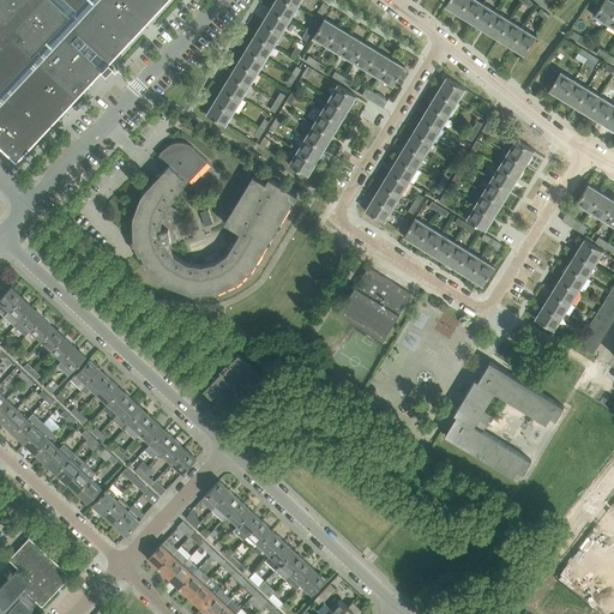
[(0,0),(0,85),(61,20),(61,13),(46,0),(0,0)]
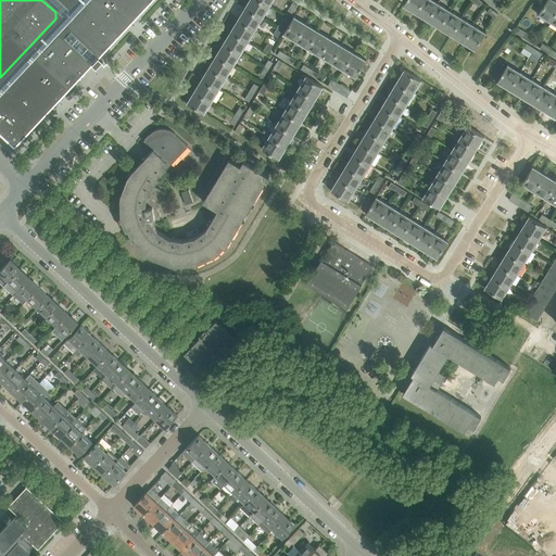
[(152,0),(93,0),(78,16),(79,36),(90,46),(89,47),(100,57),(152,0)]
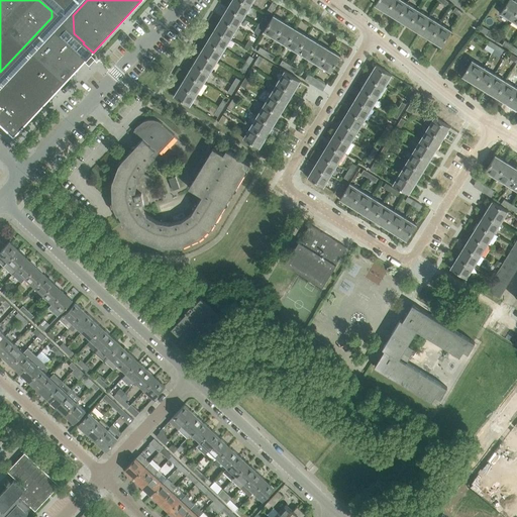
[(244,16),(251,5),(242,0),(231,0),(228,6),(244,16)]
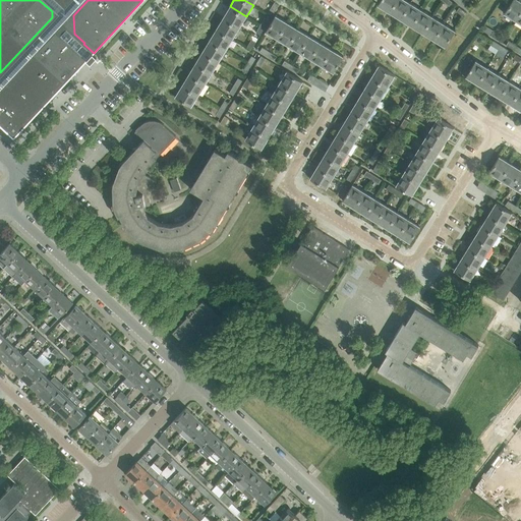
[(389,12),(396,0),(381,0),(378,5),(389,12)]
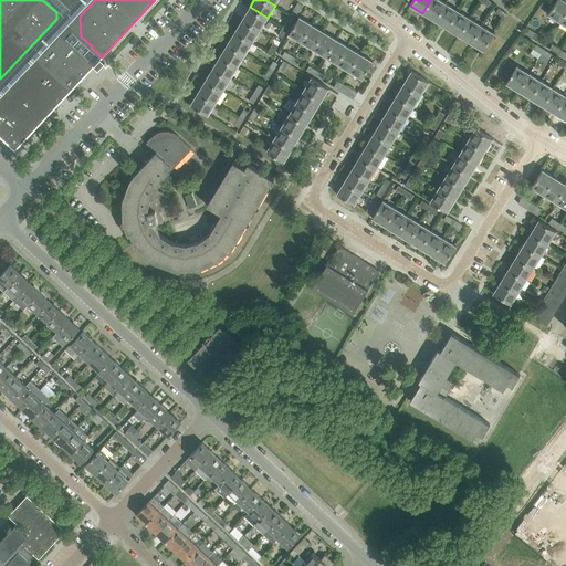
[(435,21),(446,3),(440,0),(430,0),(422,13),(435,21)]
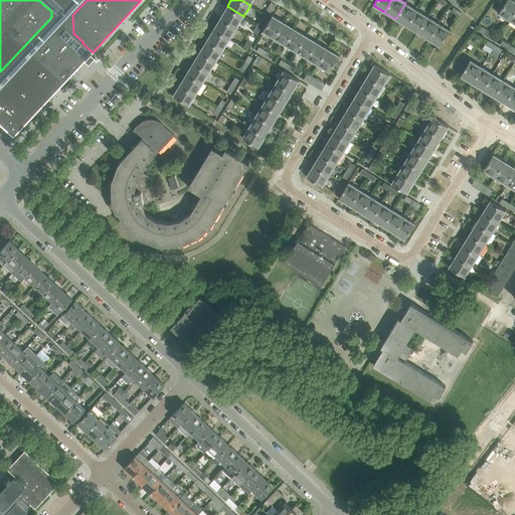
[(458,0),(455,4),(462,9),(465,5),(458,0)]
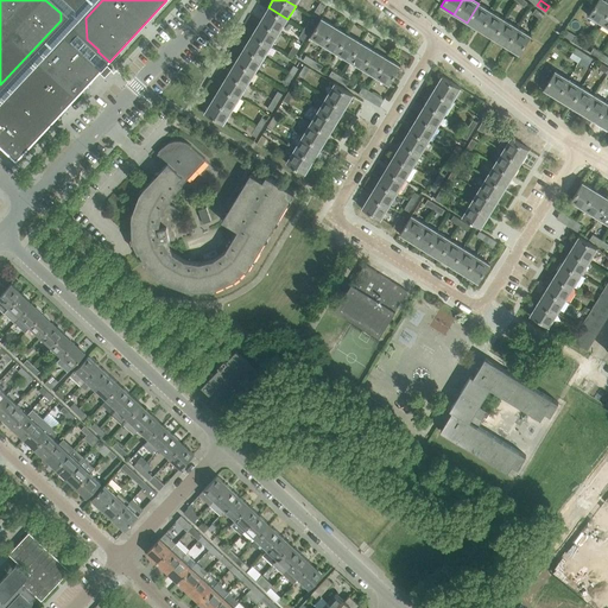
[(602,25),(607,14),(607,1),(606,0),(599,0),(589,17),(602,25)]
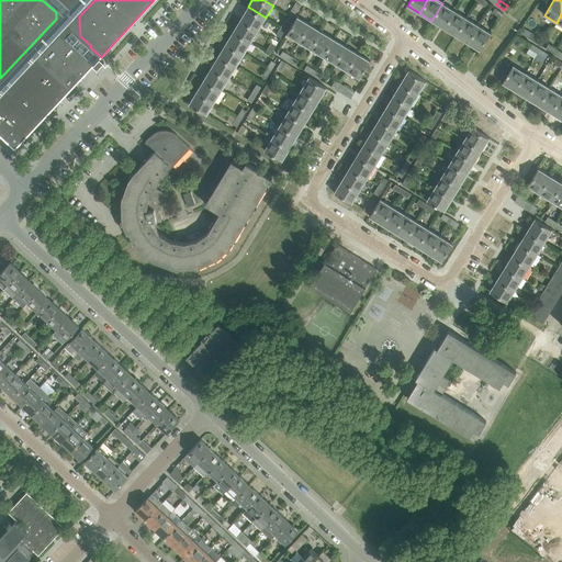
[(295,13),(301,6),(296,2),(292,10),(295,13)]
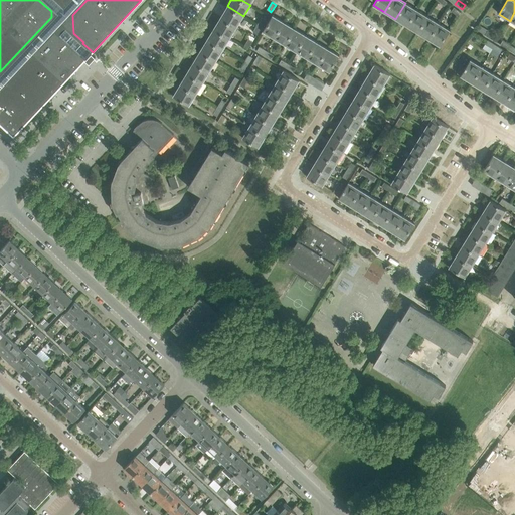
[(406,26),(416,9),(405,3),(395,19),(406,26)]
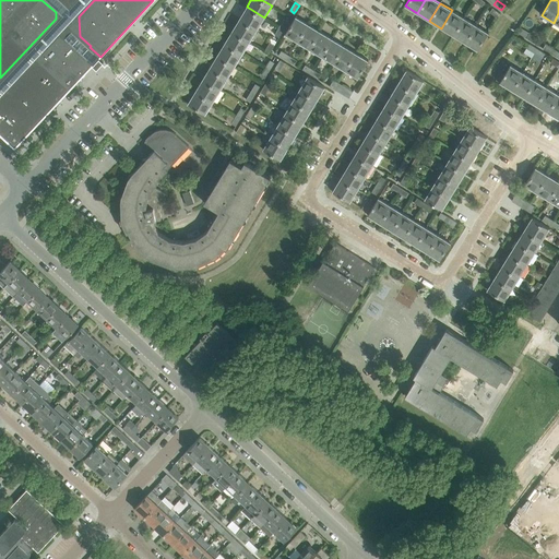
[(258,30),(264,18),(247,7),(239,19),(258,30)]
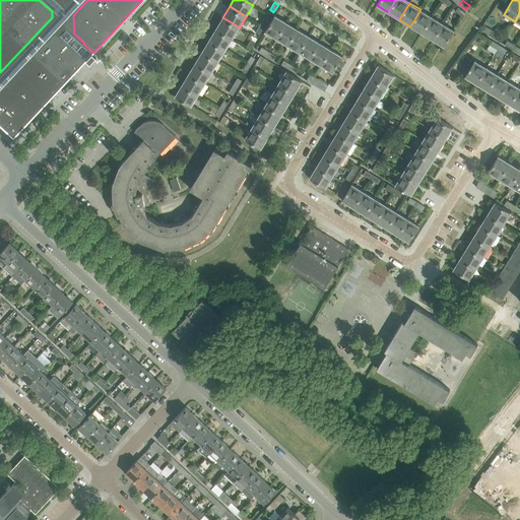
[(466,12),(459,7),(456,11),(463,16),(466,12)]
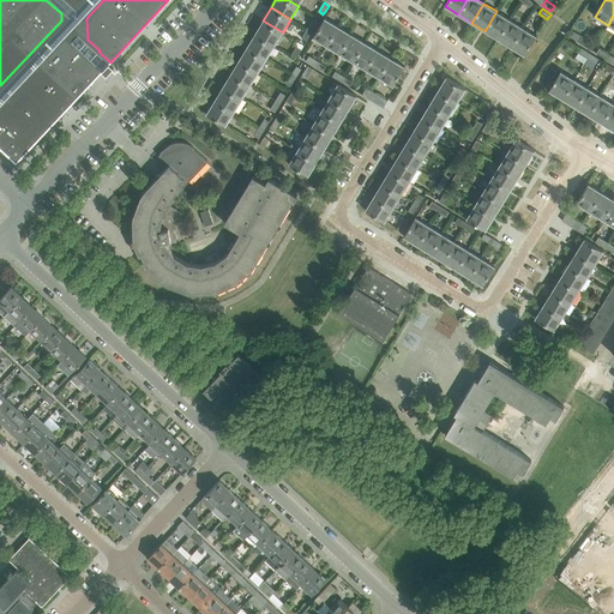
[(497,40),(510,19),(497,11),(485,31),(497,40)]
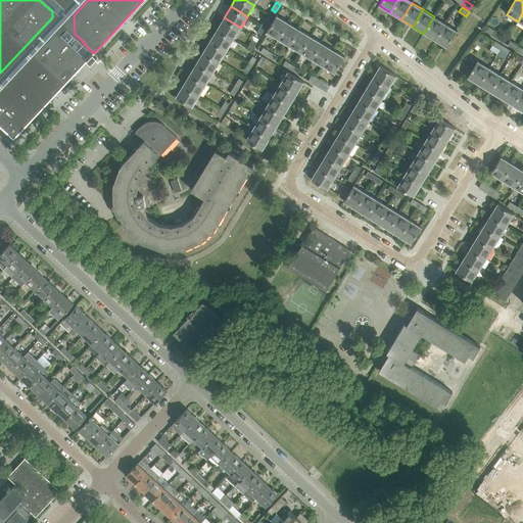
[(279,39),(288,22),(277,15),(267,32),(279,39)]
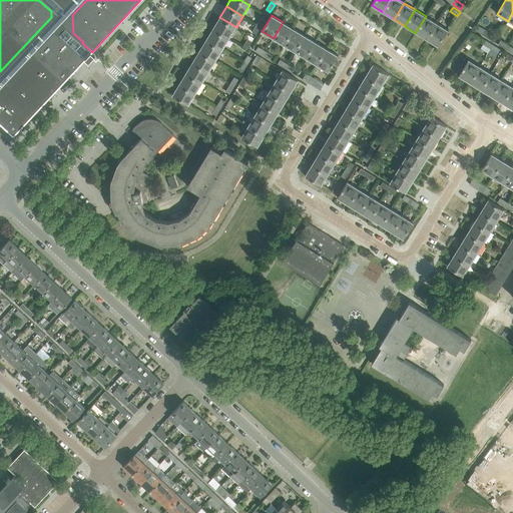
[(426,39),(437,23),(426,16),(415,33),(426,39)]
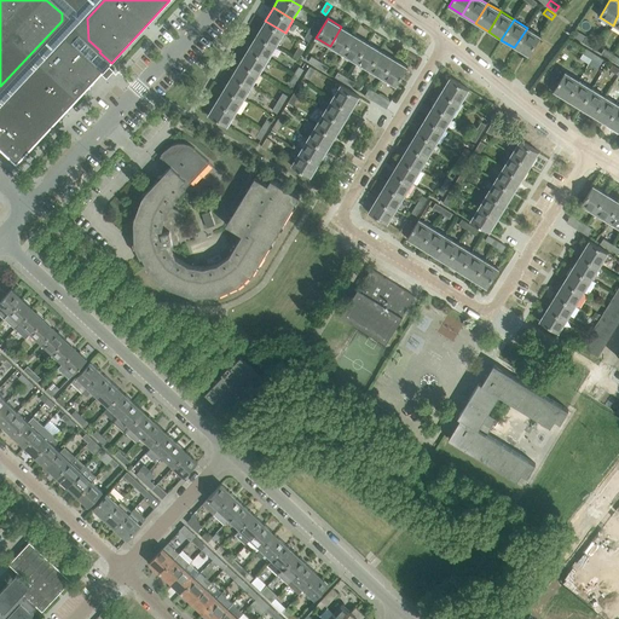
[(277,46),(285,33),(265,21),(258,34),(277,46)]
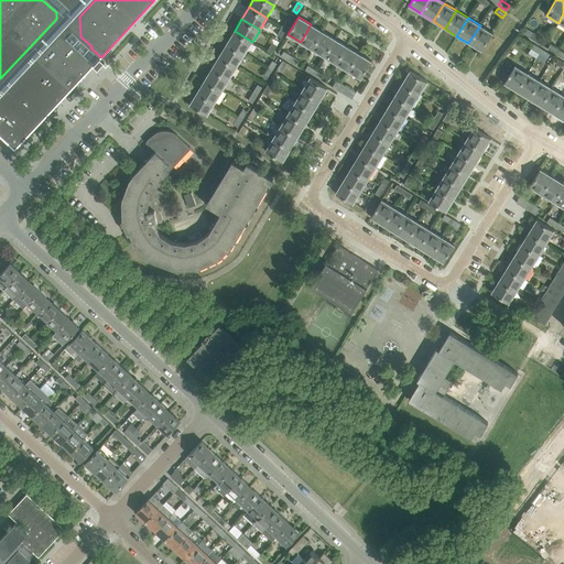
[(286,30),(292,21),(288,19),(282,28),(286,30)]
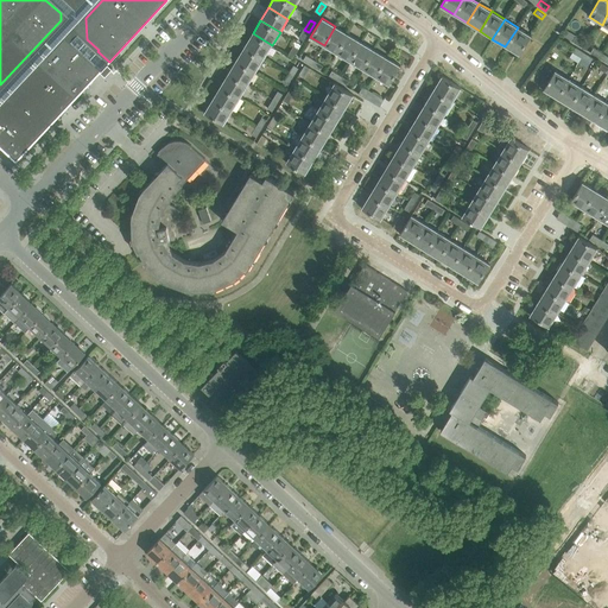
[(337,52),(348,33),(335,26),(324,45),(337,52)]
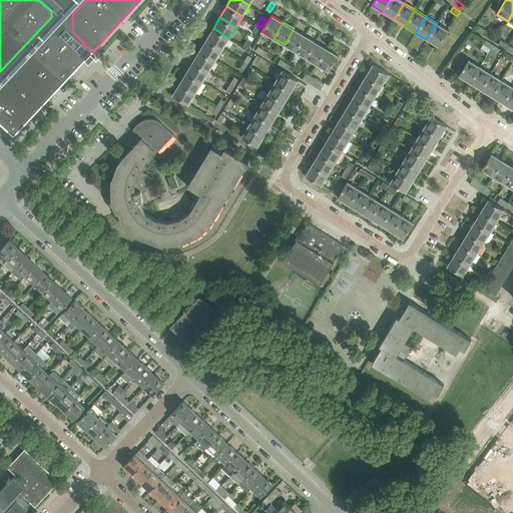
[(438,47),(448,30),(437,23),(426,39),(438,47)]
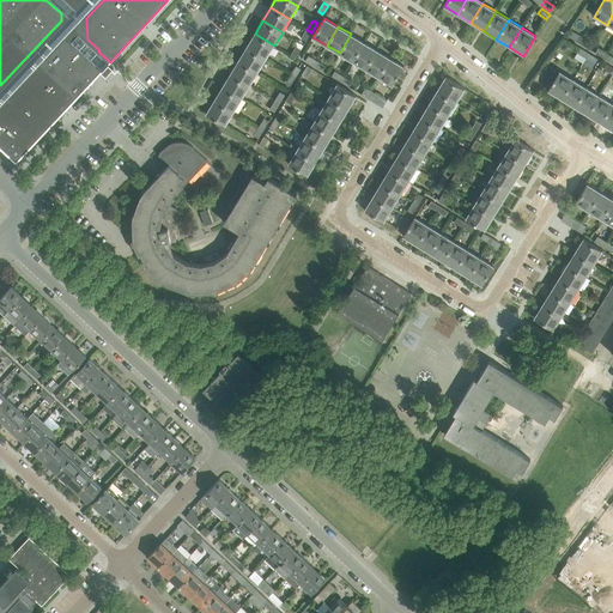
[(307,41),(311,32),(307,30),(302,37),(307,41)]
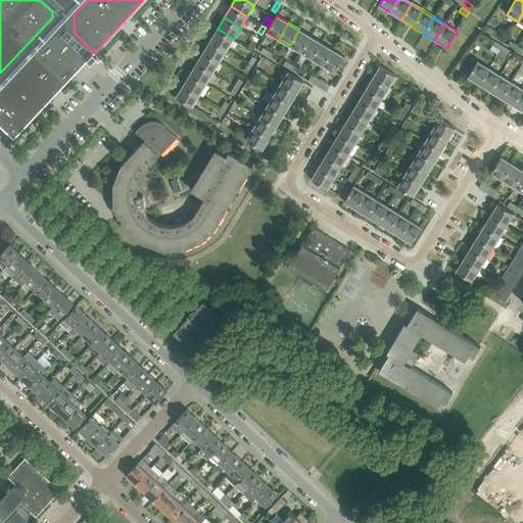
[(227,50),(234,39),(218,29),(210,40),(227,50)]
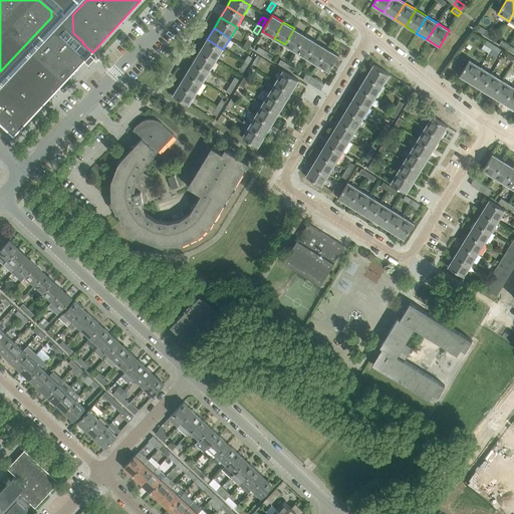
[(295,51),(305,35),(294,28),(285,44),(295,51)]
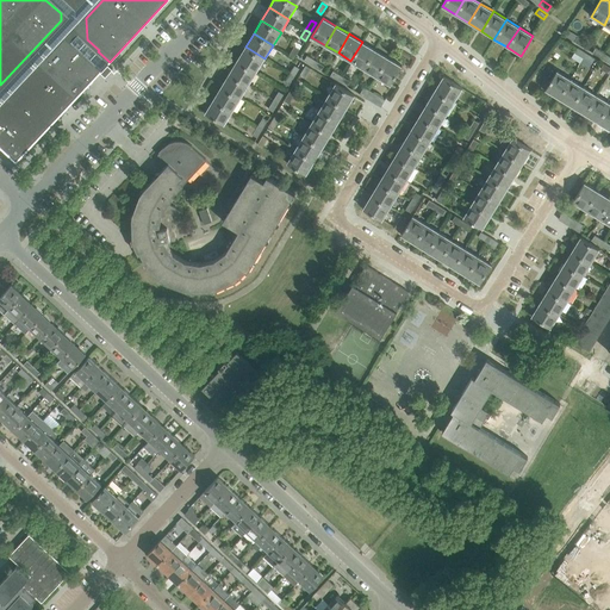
[(589,43),(578,37),(576,42),(585,48),(589,43)]
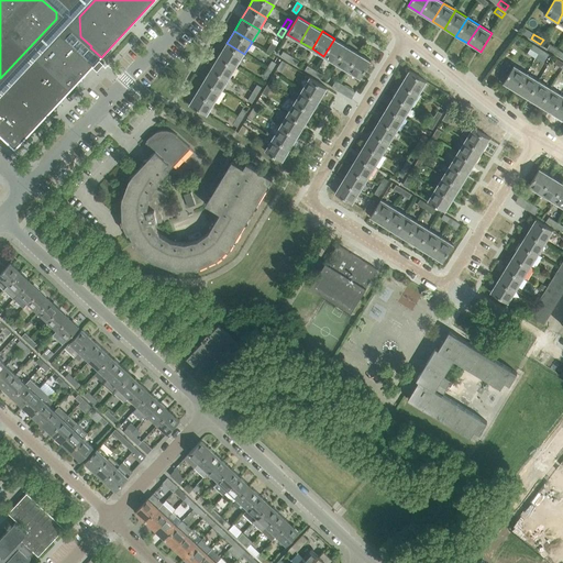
[(92,66),(64,39),(58,40),(0,101),(0,134),(15,148),(73,88),(92,66)]
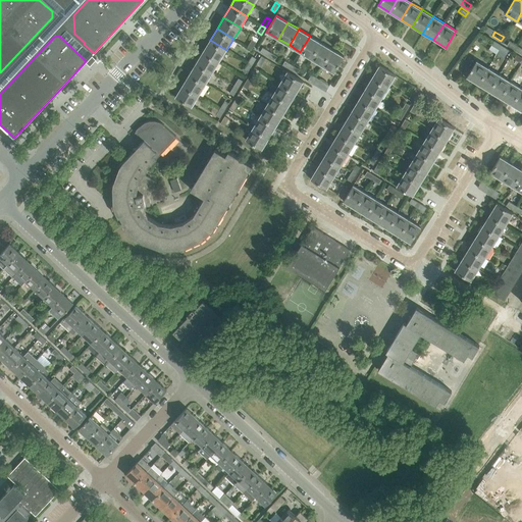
[(311,59),(321,43),(310,36),(300,52),(311,59)]
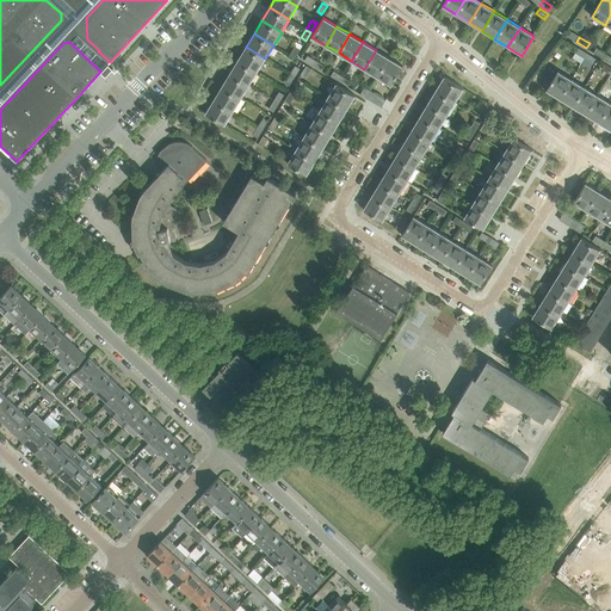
[(295,57),(301,49),(295,45),(290,55),(295,57)]
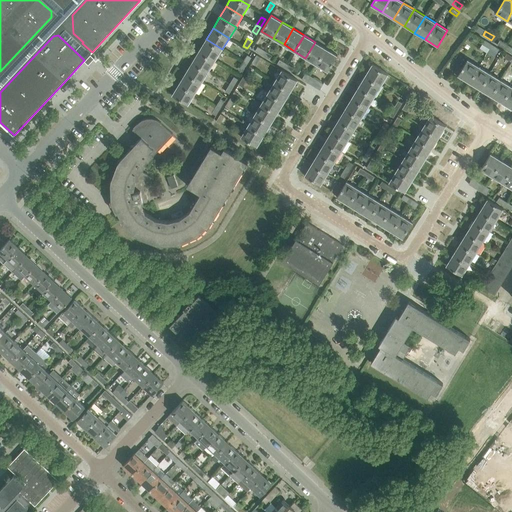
[(215,60),(222,49),(206,39),(199,50),(215,60)]
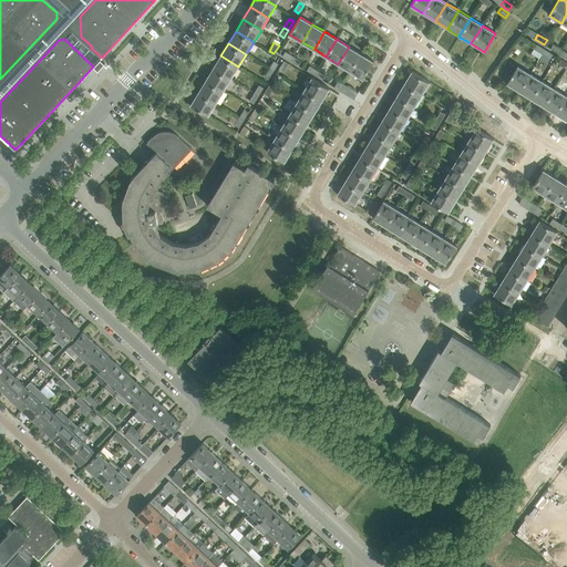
[(543,54),(545,49),(537,44),(534,49),(543,54)]
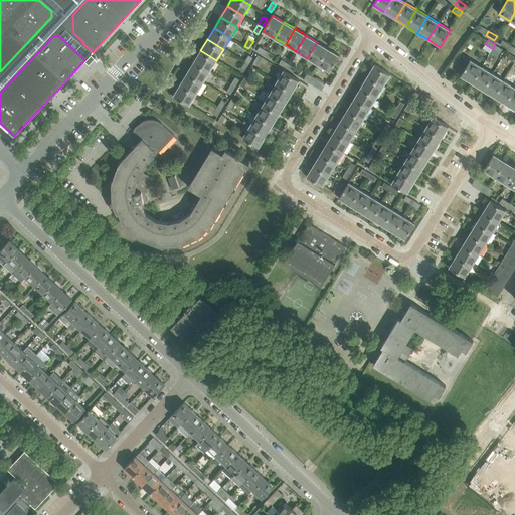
[(511,45),(502,40),(500,44),(508,49),(511,45)]
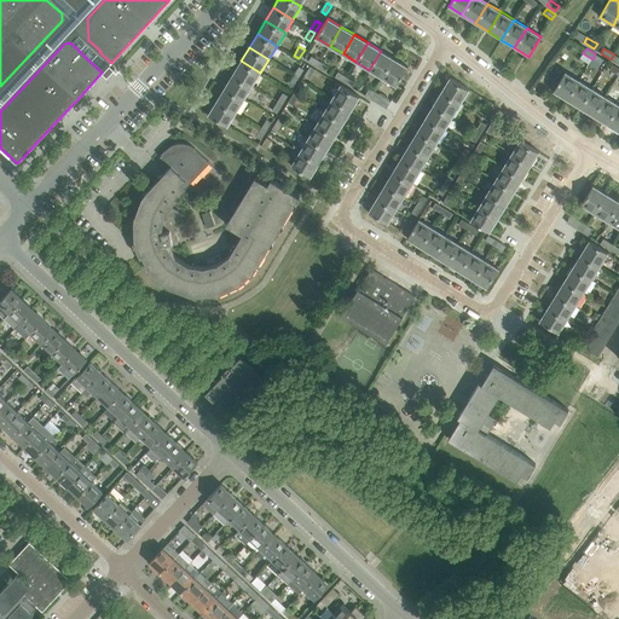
[(382,77),(394,58),(381,51),(369,70),(382,77)]
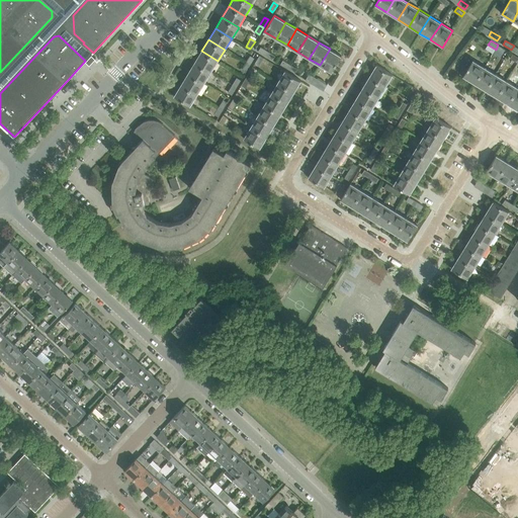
[(505,50),(498,45),(496,50),(503,54),(505,50)]
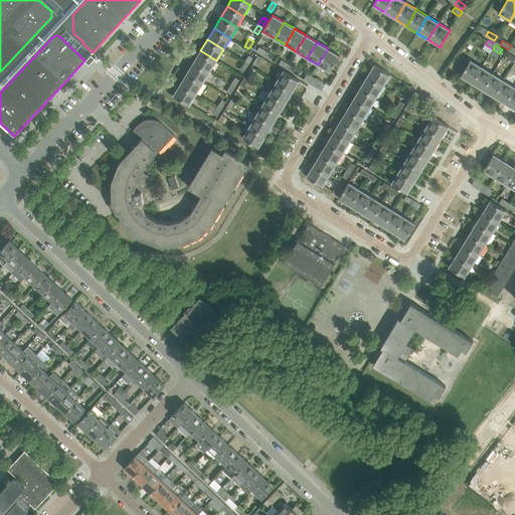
[(267,50),(260,46),(256,50),(264,54),(267,50)]
